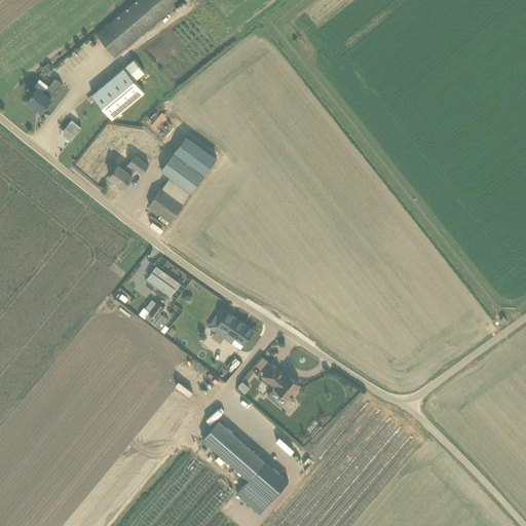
[(136,0),(96,34),(115,57),(181,0),(136,0)]
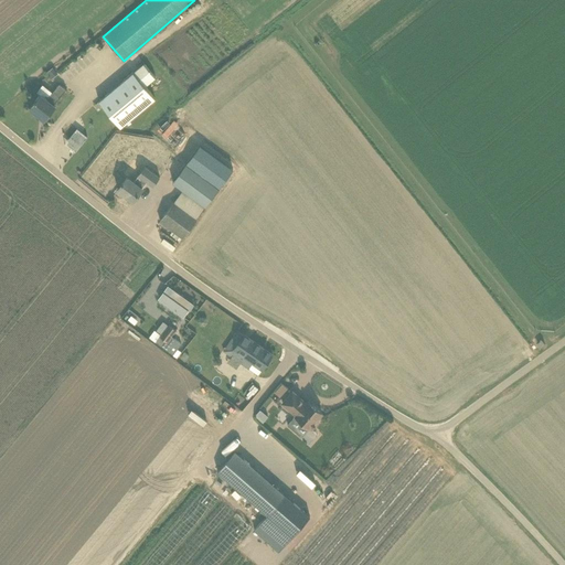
[(155,98),(134,72),(98,100),(120,127),(155,98)]
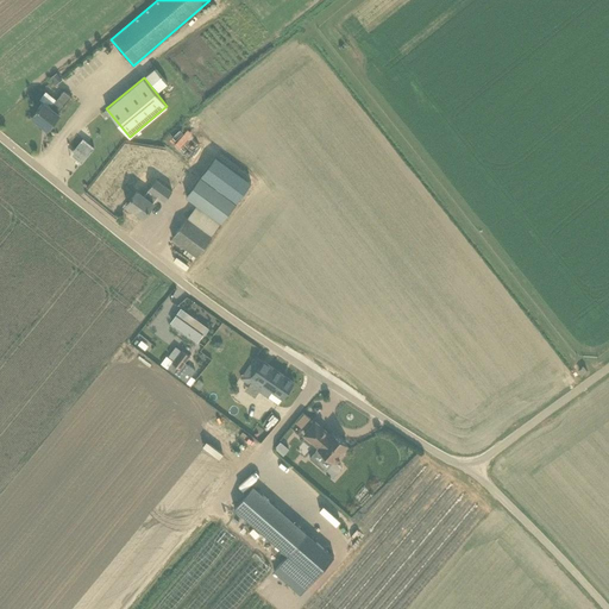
[(64,90),(58,98),(50,107),(43,101),(32,117),(48,129),(60,114),(58,113),(71,96),(64,90)]
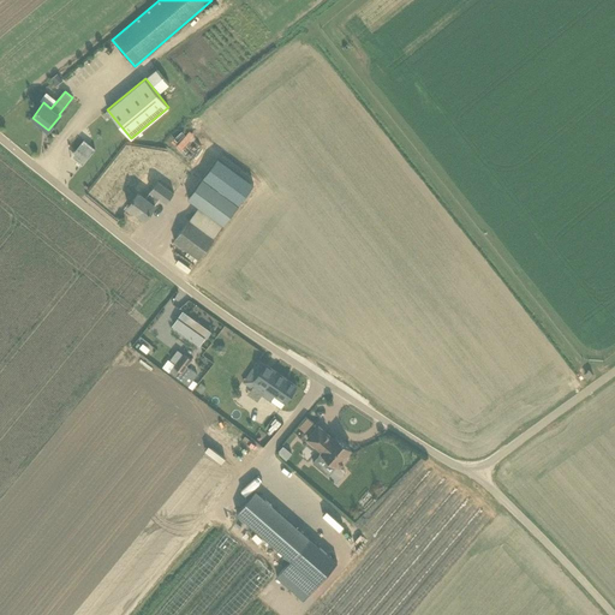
[(87,160),(95,149),(84,139),(75,151),(87,160)]
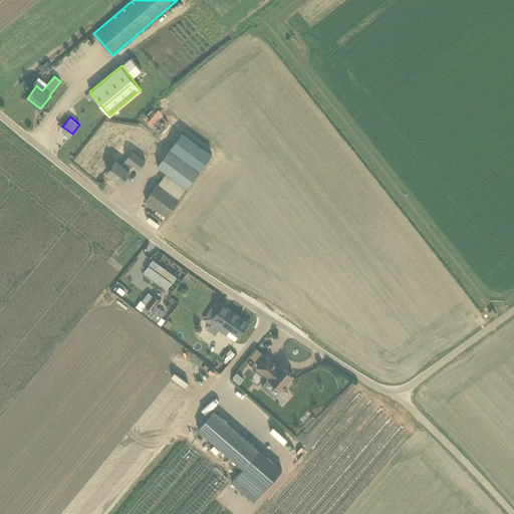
[(167,172),(158,184),(179,199),(187,188),(199,171),(169,149),(157,166),(167,172)]
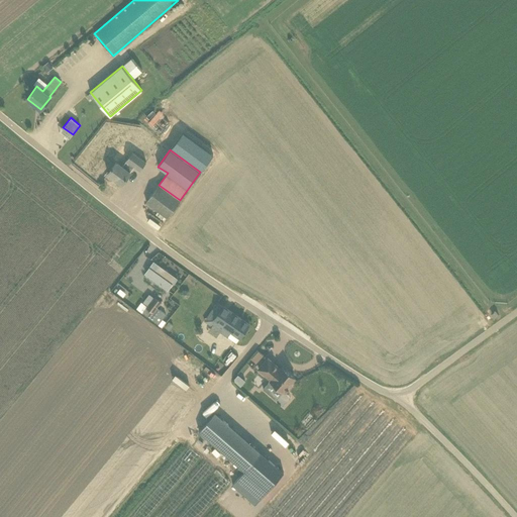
[(134,166),(140,170),(146,162),(132,151),(126,160),(122,166),(116,162),(107,173),(122,184),(130,172),(134,166)]
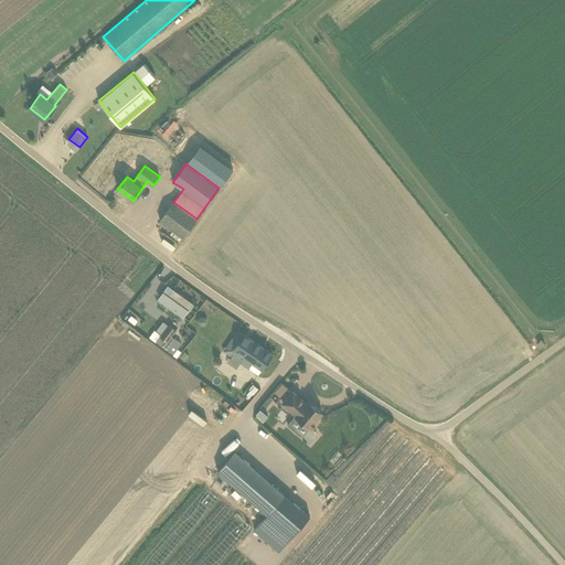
[(173,202),(160,221),(183,237),(196,220),(196,219),(173,202)]
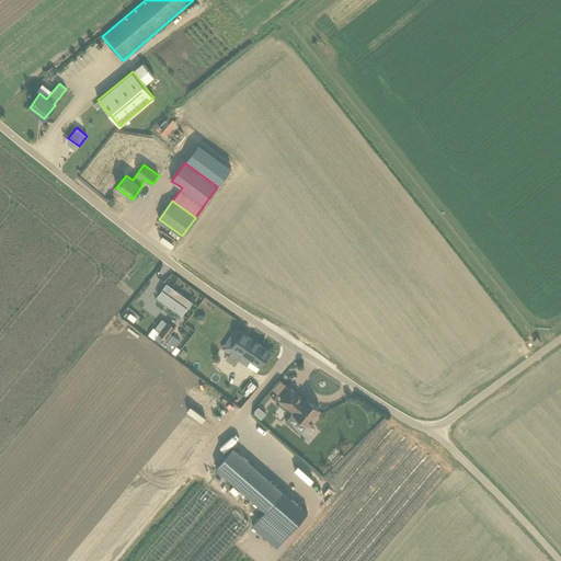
[(184,313),(192,299),(164,283),(156,297),(184,313)]
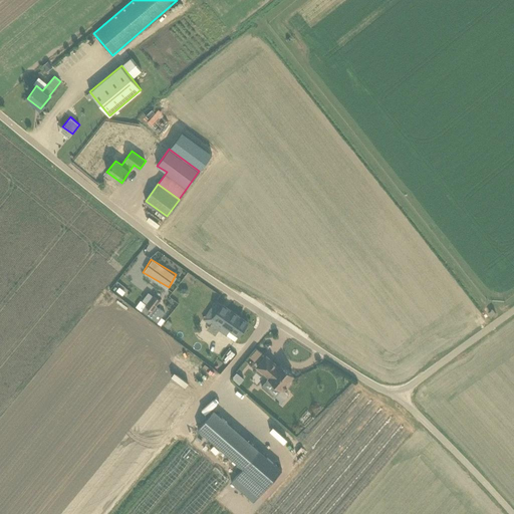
[(154,294),(145,305),(152,311),(161,300),(154,294)]
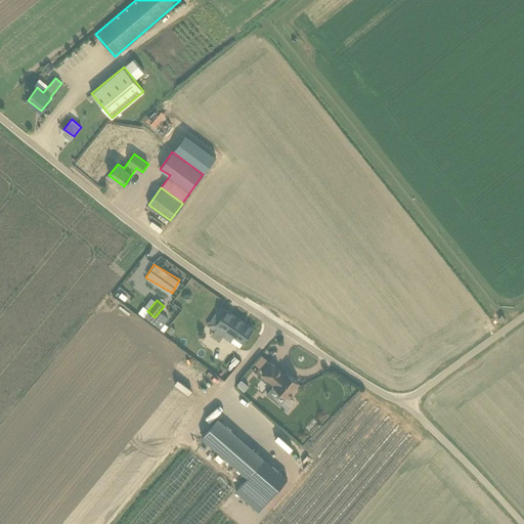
[(253,329),(220,306),(213,316),(210,321),(207,325),(239,348),(253,329)]
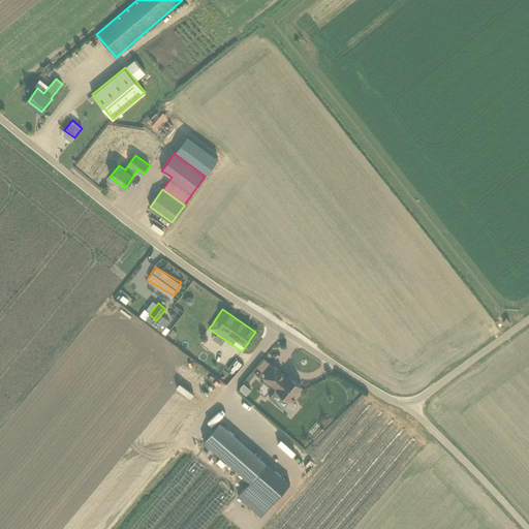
[(168,334),(173,337),(177,333),(173,329),(168,334)]
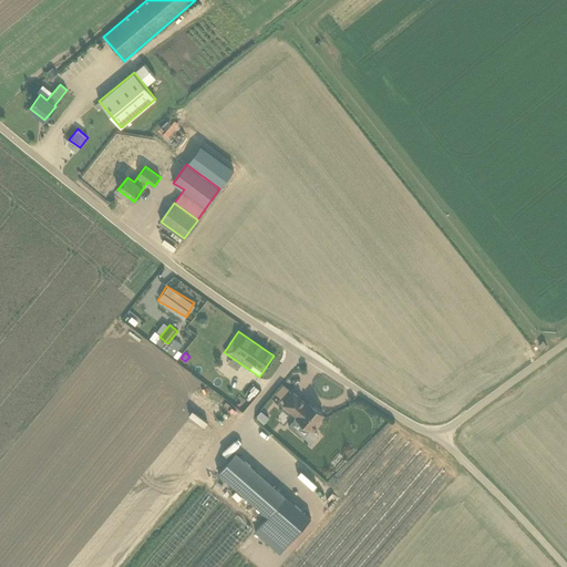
[(275,393),(280,398),(288,388),(282,384),(275,393)]
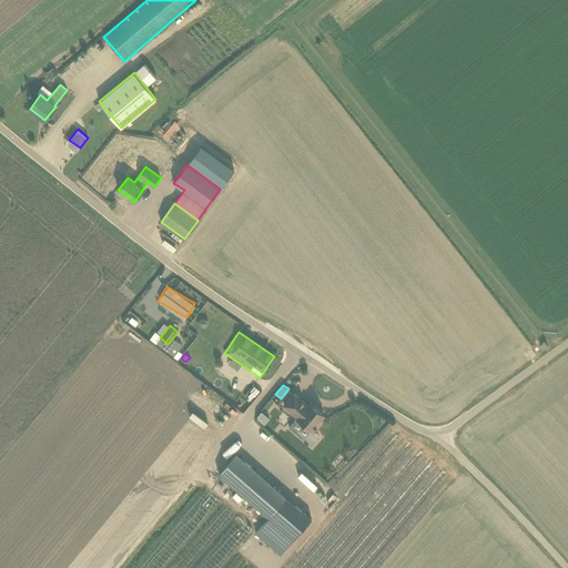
[(310,403),(308,404),(307,405),(294,394),(284,405),(297,417),(296,418),(311,430),(311,429),(313,432),(320,424),(317,423),(324,415),(314,406),(310,403)]
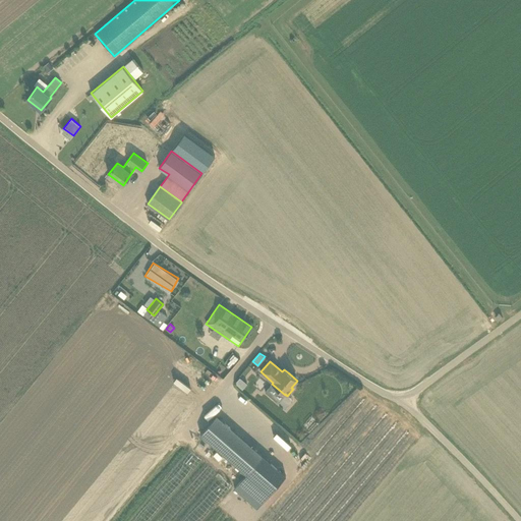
[(236,385),(242,390),(246,385),(241,380),(236,385)]
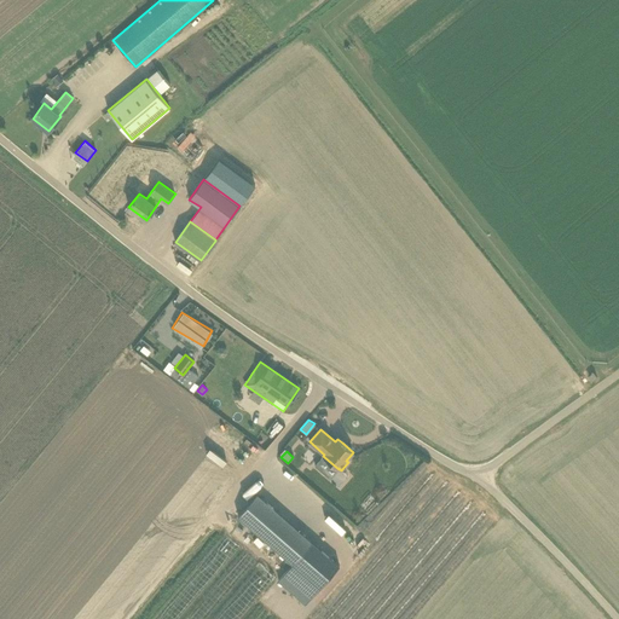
[(238,516),(294,565),(307,577),(322,589),(340,566),(258,495),(238,516)]
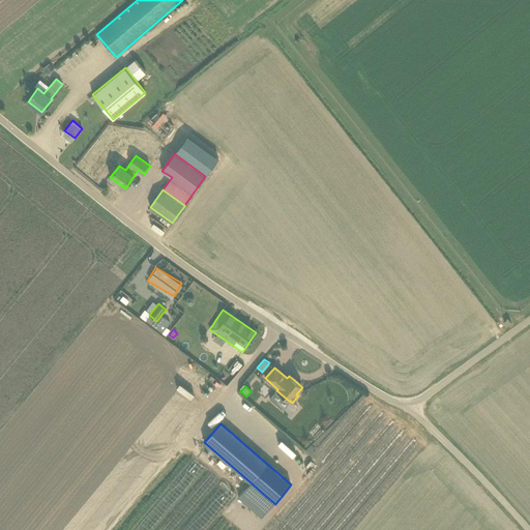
[(272,449),(268,450),(274,468),(280,467),(272,449)]
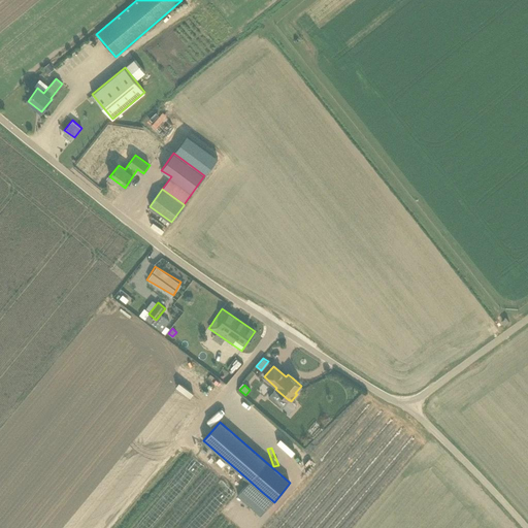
[(250,506),(262,492),(251,482),(238,496),(250,506)]
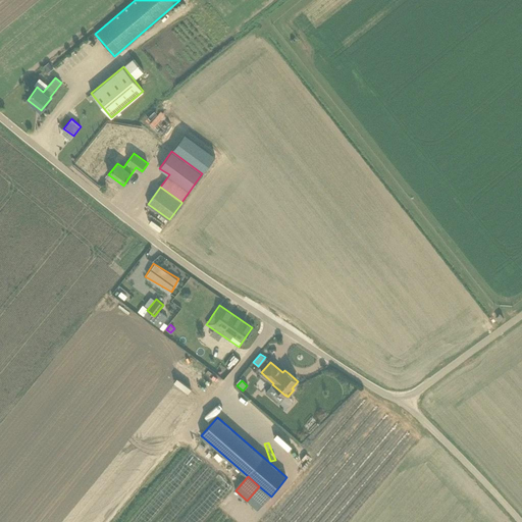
[(259,511),(271,497),(259,486),(247,501),(259,511)]
